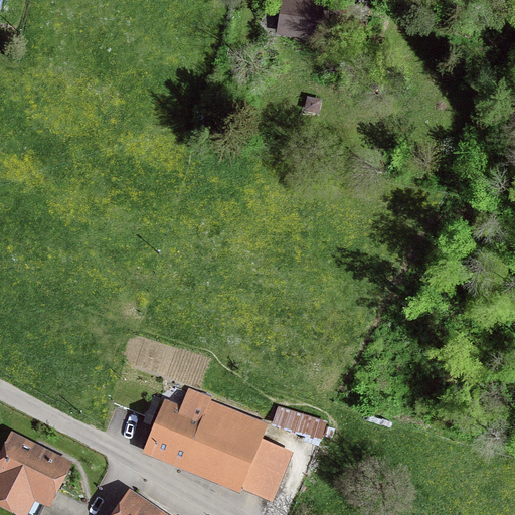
[(335,41),(340,0),(282,0),(278,33),(335,41)]
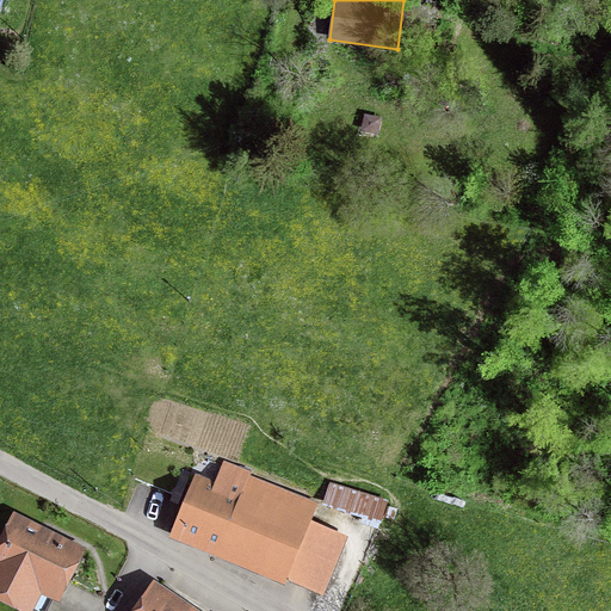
[(248,475),(251,471),(224,461),(215,481),(196,473),(170,537),(215,556),(248,475)]
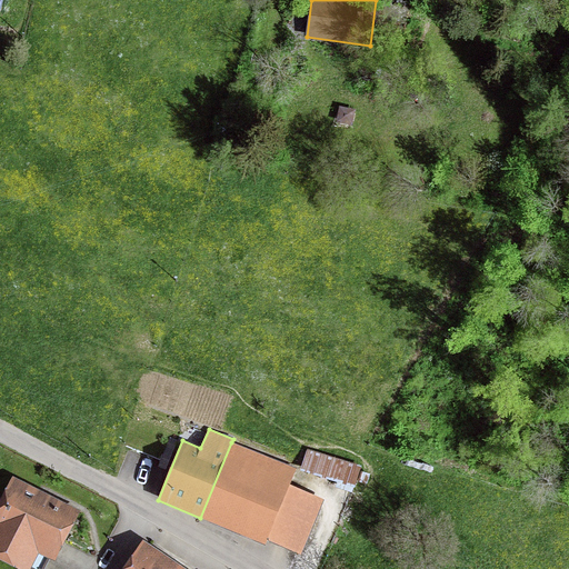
[(296,469),(231,442),(200,518),(266,545),(268,540),(301,553),(323,499),(290,485),(296,469)]
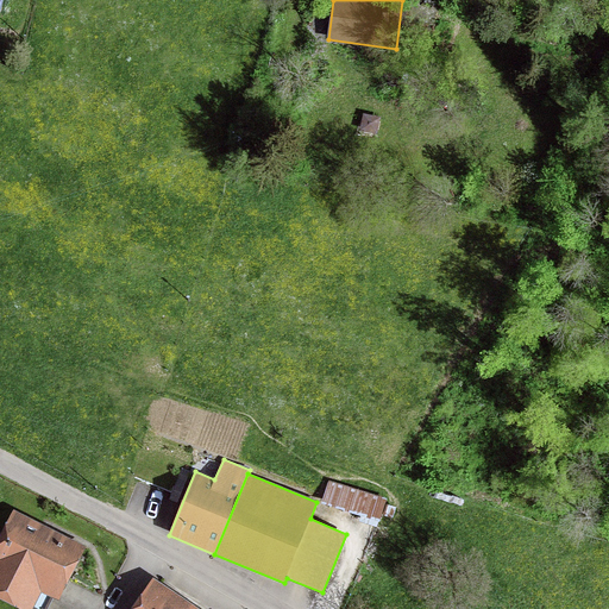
[(328,483),(322,500),(376,518),(382,502),(328,483)]
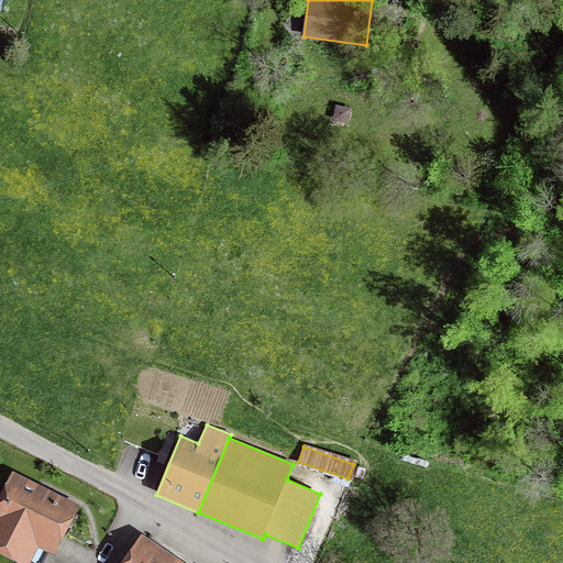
[(80,505),(13,471),(0,495),(0,553),(19,562),(30,562),(39,547),(55,554),(80,505)]
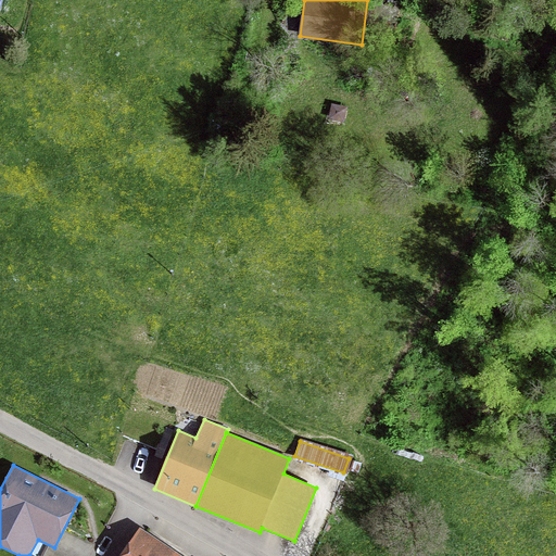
[(181,555),(140,528),(121,555),(181,555)]
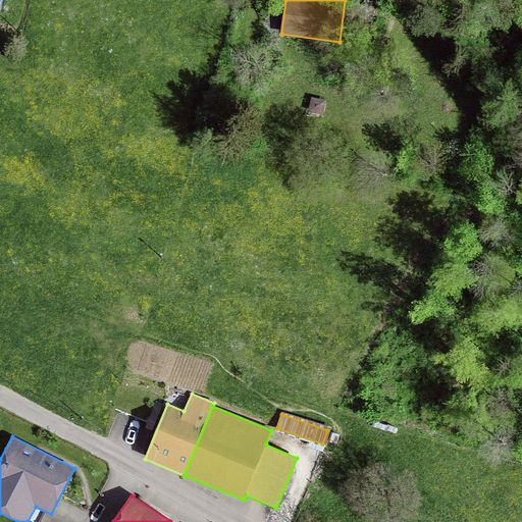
All buildings are outlined.
